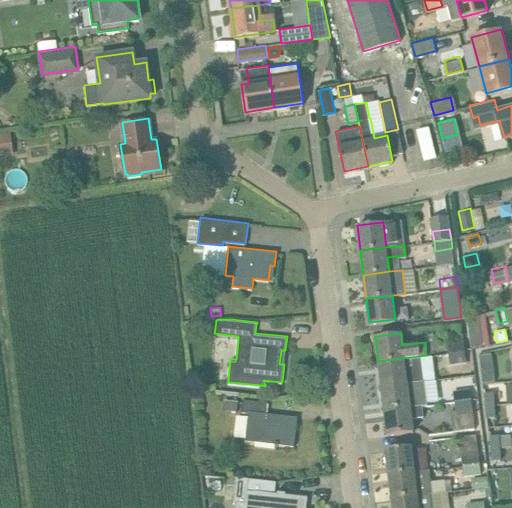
[(448,352),(465,350),(464,340),(447,342),(448,352)]
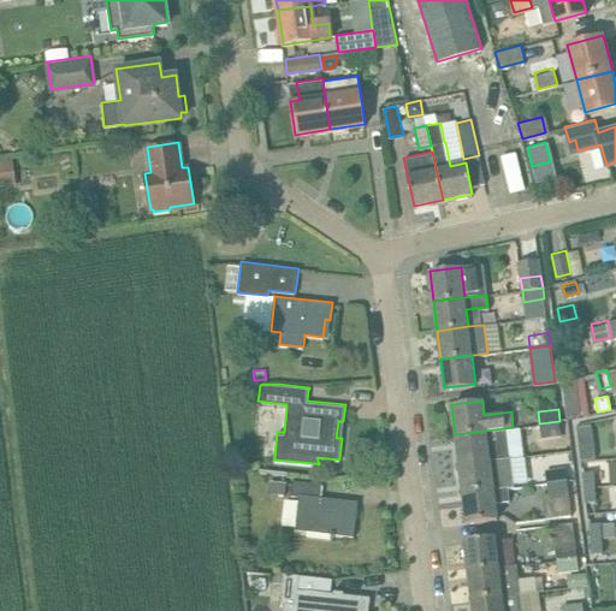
[(561,433),(560,421),(539,423),(542,435),(561,433)]
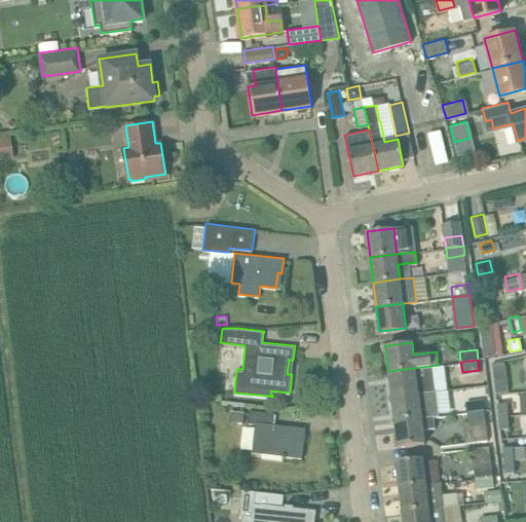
[(502,361),(491,363),(494,390),(505,389),(502,361)]
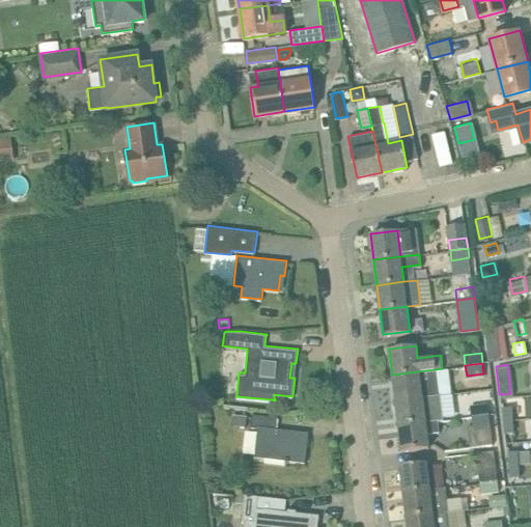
[(435,369),(392,375),(395,399),(438,394),(435,369)]
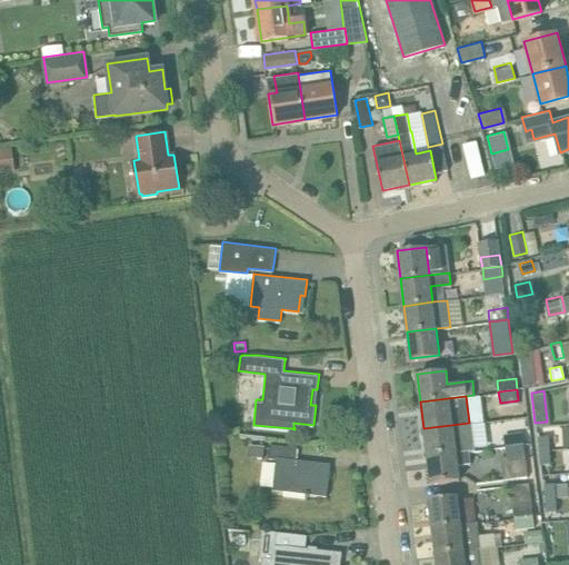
[(472,449),(469,423),(423,428),(427,455),(469,449),(472,449)]
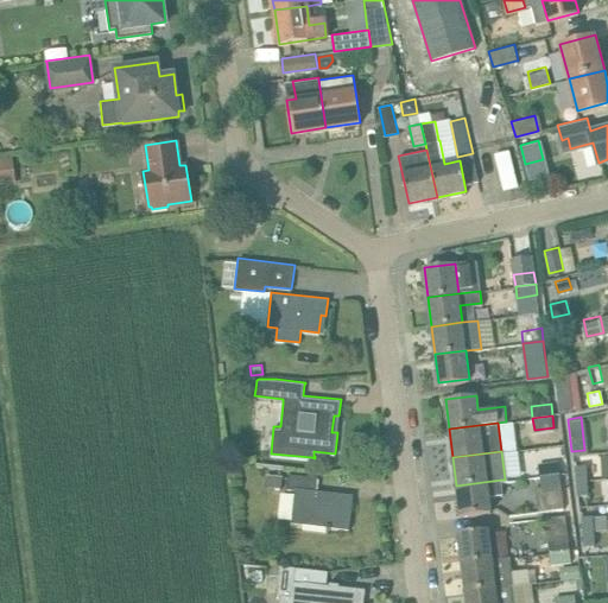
[(539,475),(559,473),(558,461),(538,463),(539,475)]
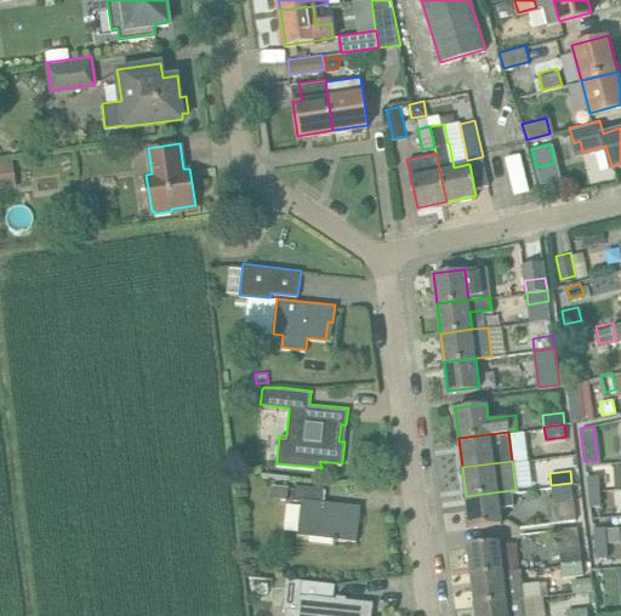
[(598,474),(588,475),(590,490),(599,489),(598,474)]
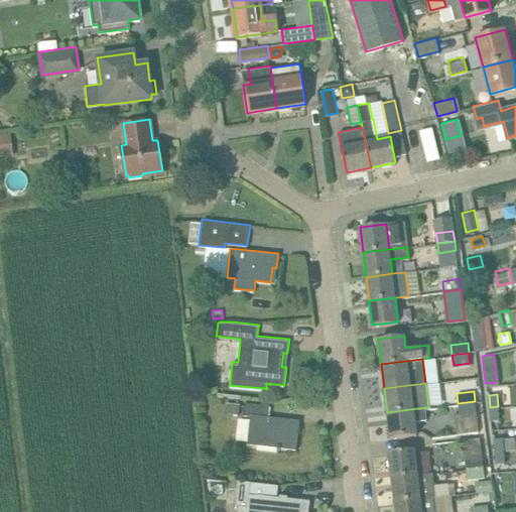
[(248,442),(280,446),(296,449),(296,448),(291,446),(293,432),(297,433),(299,419),(266,415),(267,405),(269,405),(269,404),(244,401),(243,413),(251,414),(248,442)]
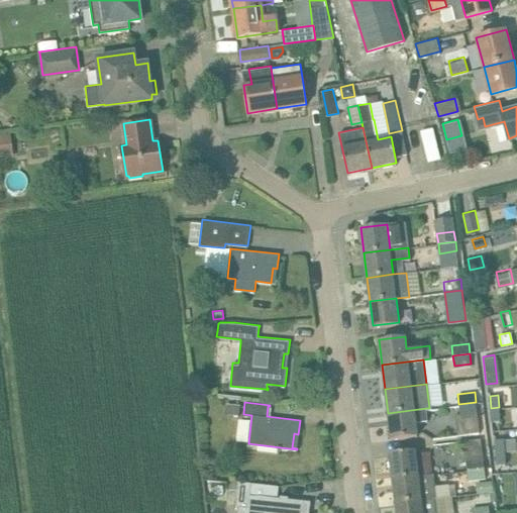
[(458,404),(460,414),(455,415),(457,433),(480,431),(476,402),(458,404)]
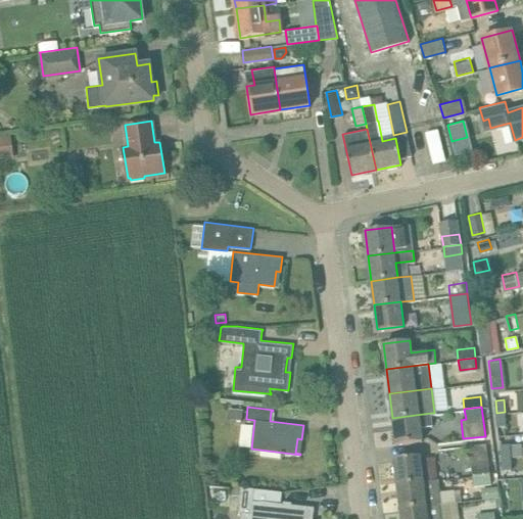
[(230,408),(229,417),(241,419),(242,408),(230,408)]
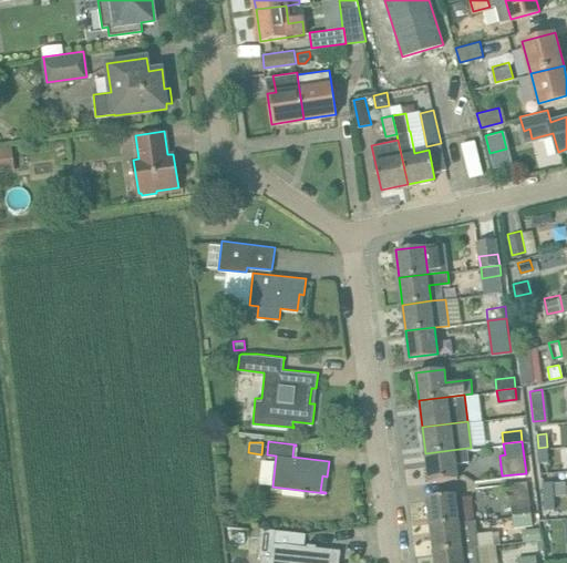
[(547,447),(538,448),(538,461),(548,460),(547,447)]
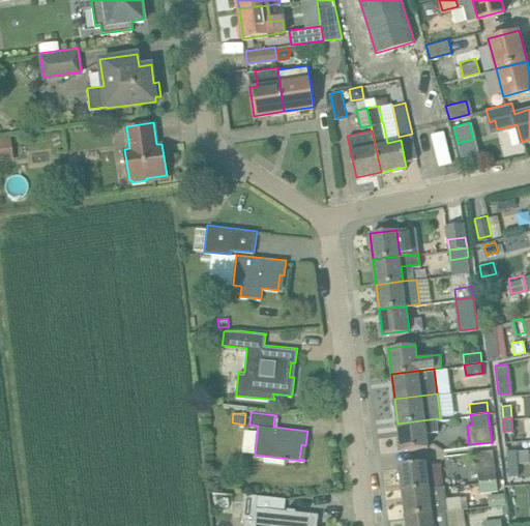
[(437,418),(398,424),(401,448),(428,445),(427,432),(439,430),(437,418)]
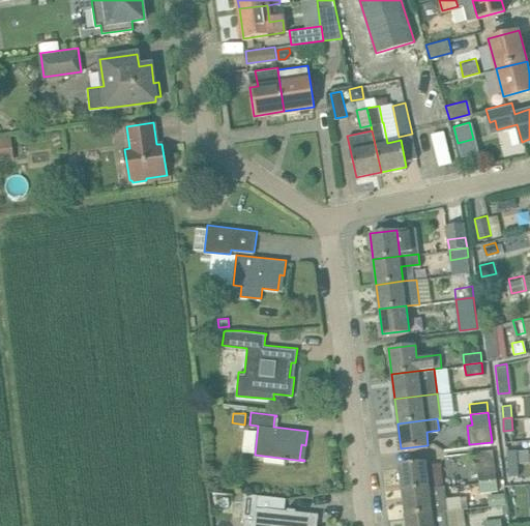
[(516,449),(507,449),(508,462),(517,462),(516,449)]
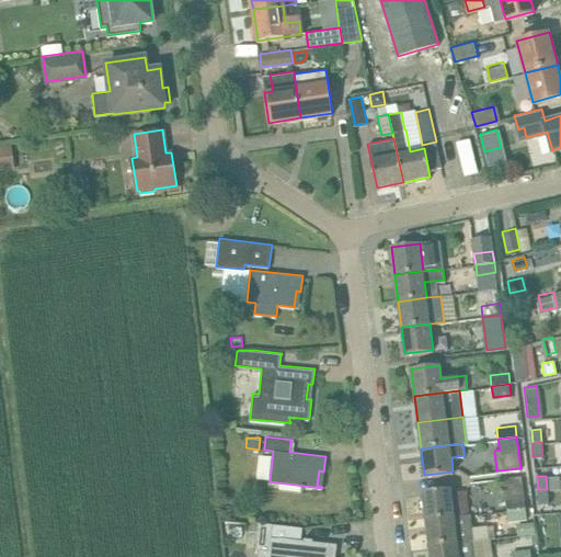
[(526,507),(524,496),(522,477),(497,479),(500,499),(505,498),(507,509),(526,507)]
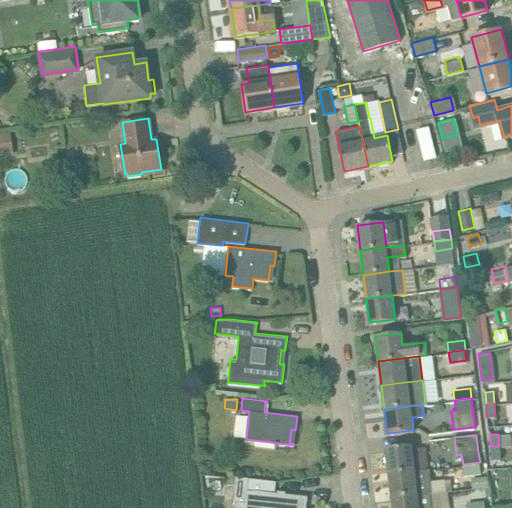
[(388,473),(415,470),(412,445),(385,449),(388,473)]
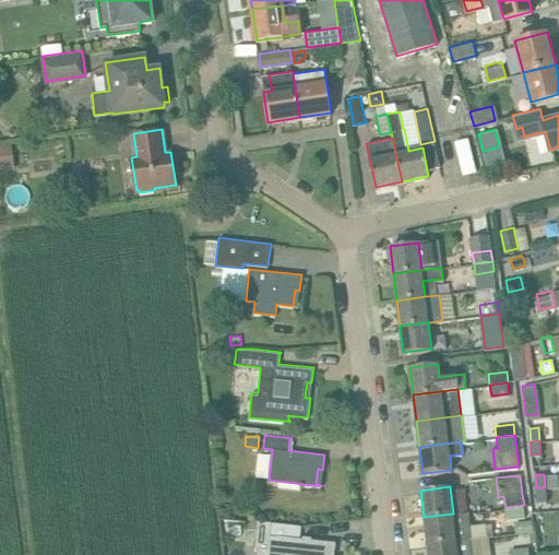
[(545,487),(536,487),(537,502),(546,500),(545,487)]
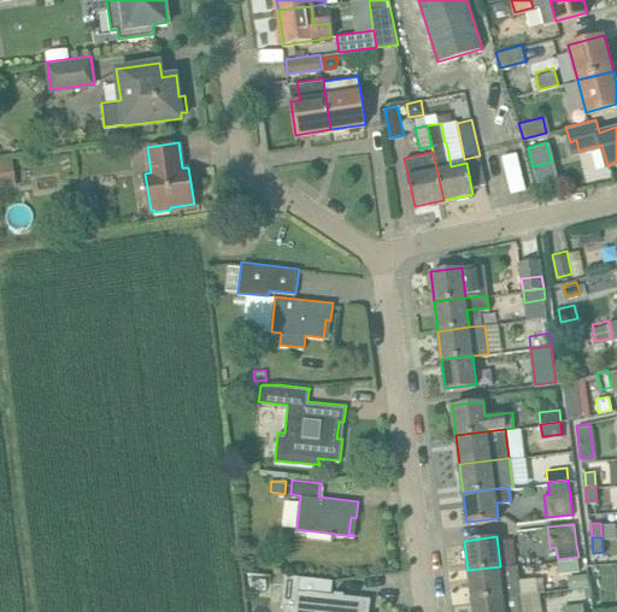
[(580,569),(579,557),(558,559),(559,571),(580,569)]
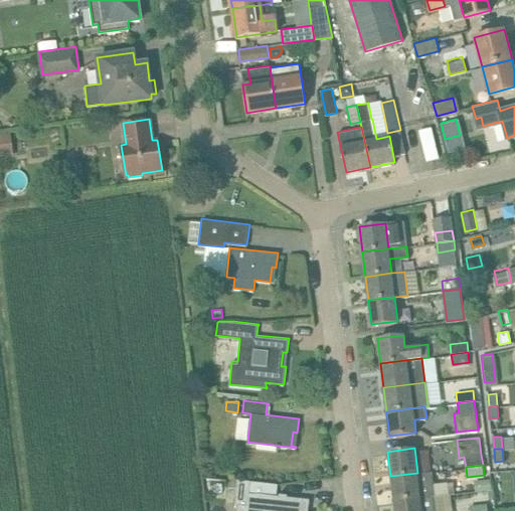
[(417,473),(390,476),(393,500),(435,496),(432,471),(417,473)]
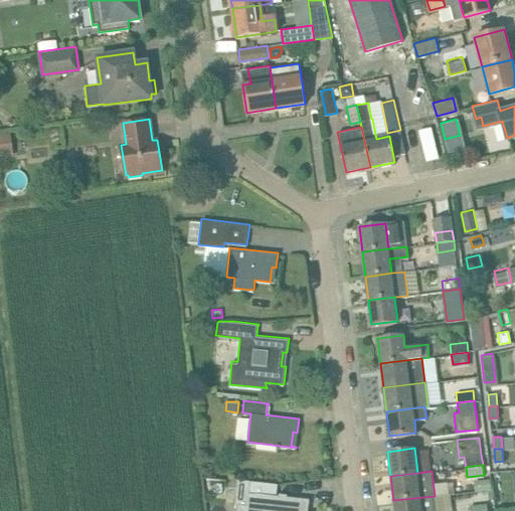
[(474,479),(475,490),(492,488),(490,477),(474,479)]
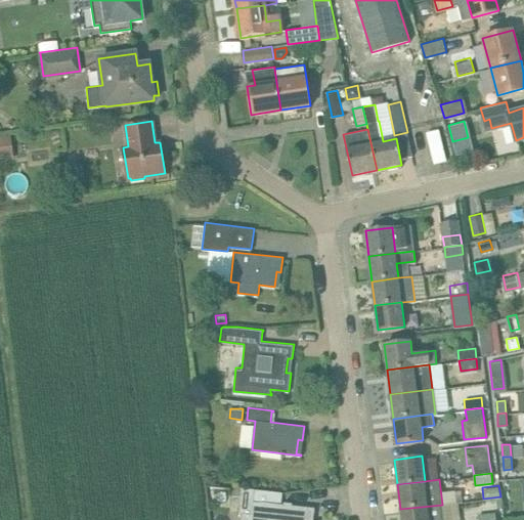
[(234,486),(233,494),(242,495),(243,487),(234,486)]
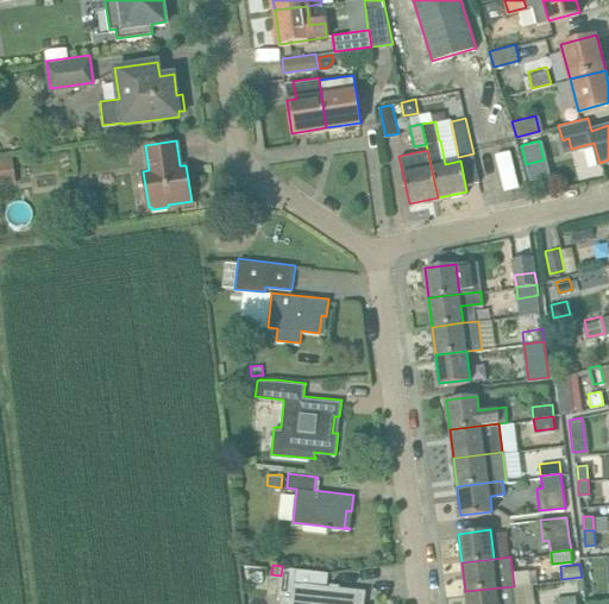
[(295,567),(295,568),(284,567),(280,603),(363,603),(365,589),(324,584),(326,572),(328,573),(328,571),(295,567)]
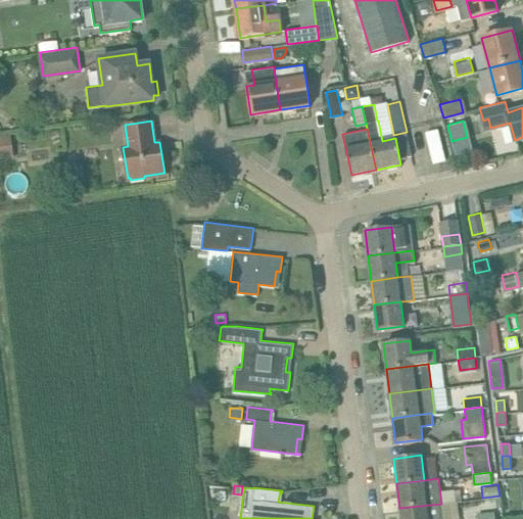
[(442,518),(441,504),(399,508),(400,518),(442,518)]
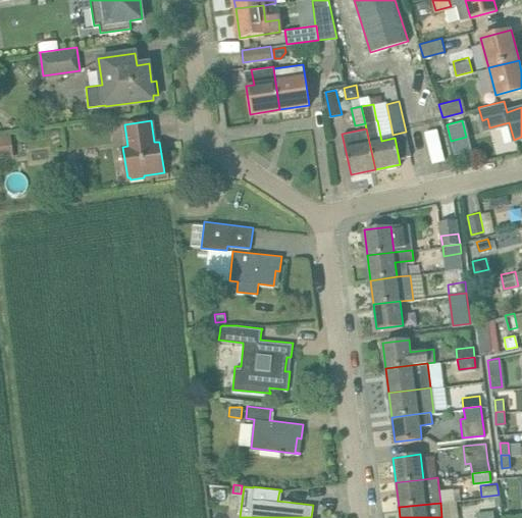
[(477,517),(494,517),(493,509),(477,512),(477,517)]
